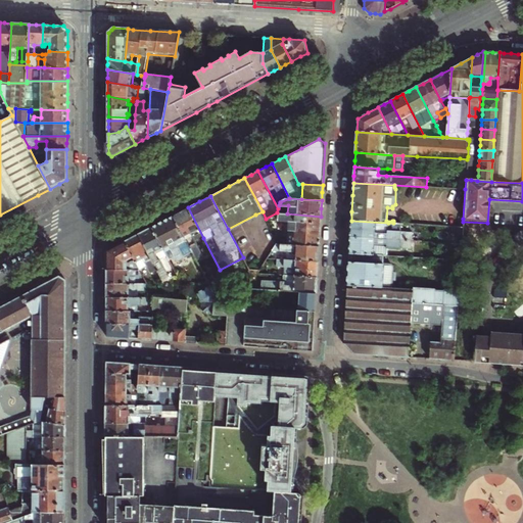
[(173,216),(192,252),(198,263),(205,258),(196,242),(203,238),(188,207),(181,211),(173,216)]
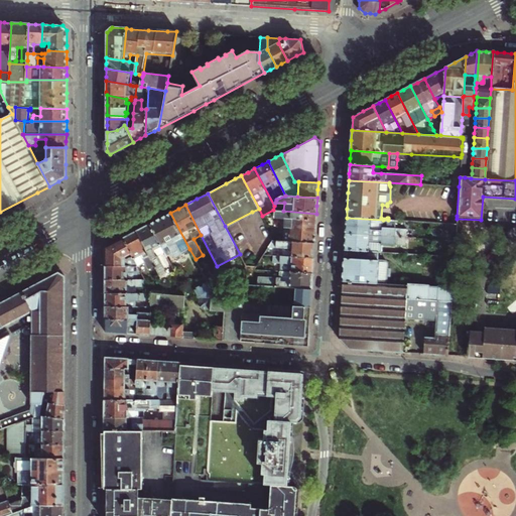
[(316,214),(283,211),(273,210),(262,216),(262,217),(278,219),(277,228),(289,229),(289,231),(275,230),(274,241),(314,243),(315,230),(316,214)]
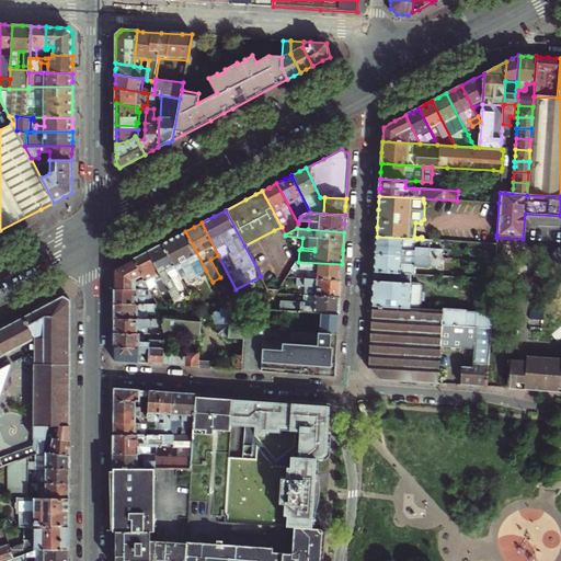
[(196,275),(206,271),(185,231),(174,238),(162,243),(179,274),(182,279),(186,277),(189,279),(192,281),(196,278),(196,275)]
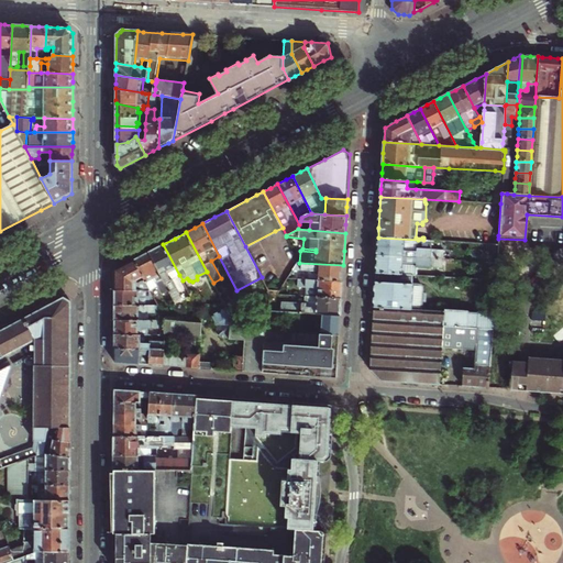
[(489,245),(498,245),(498,239),(498,235),(494,235),(489,240),(489,245)]
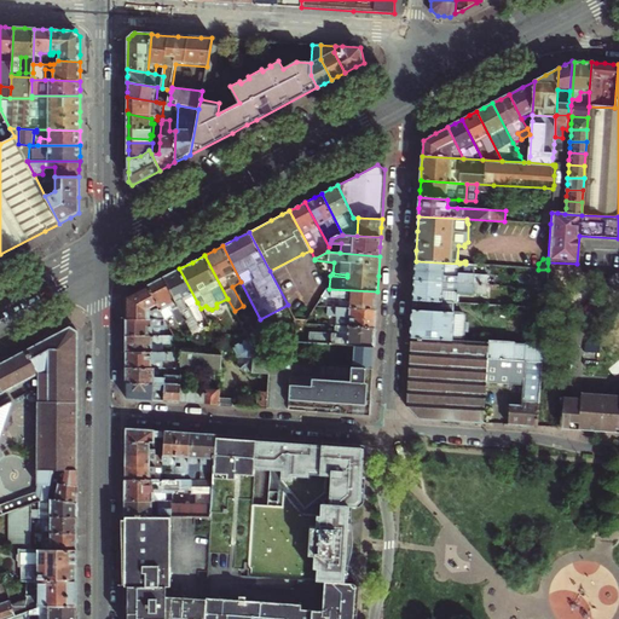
[(458,275),(460,264),(416,261),(415,270),(415,281),(487,285),(487,277),(458,275)]
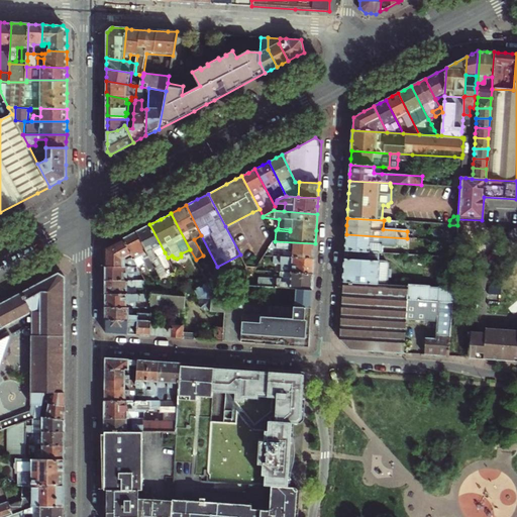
[(165,252),(149,224),(143,228),(136,231),(161,279),(168,276),(164,269),(167,267),(160,254),(165,252)]
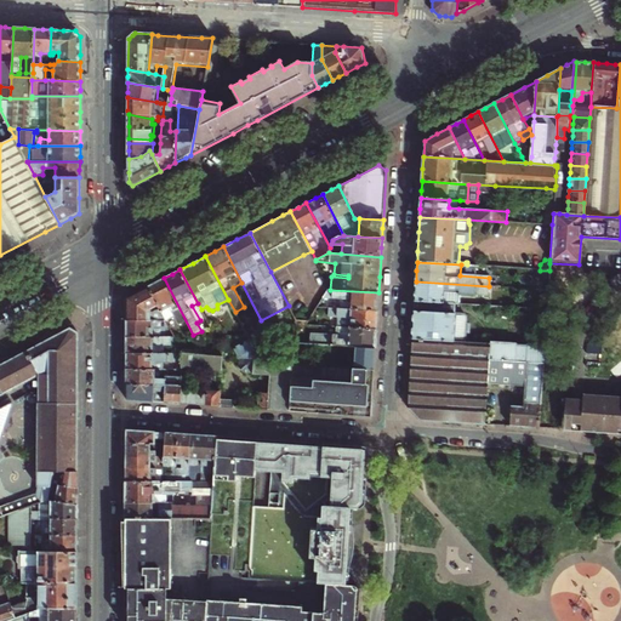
[(204,354),(193,335),(164,278),(157,283),(147,286),(158,307),(166,320),(174,317),(181,330),(174,335),(175,337),(180,346),(184,353),(204,354)]
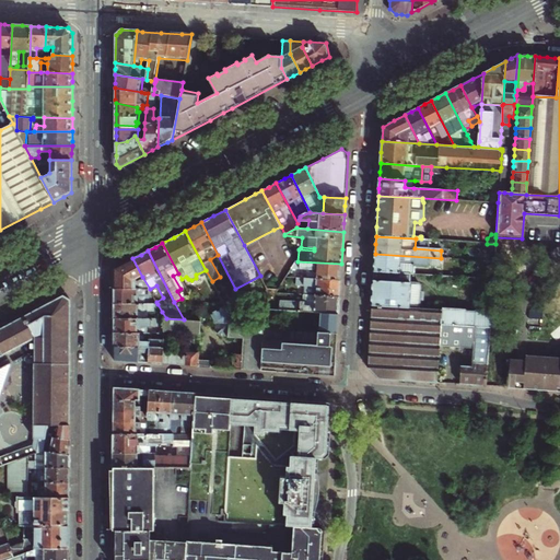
[(440,268),(441,258),(375,254),(374,263),(374,272),(410,275),(413,275),(413,267),(440,268)]
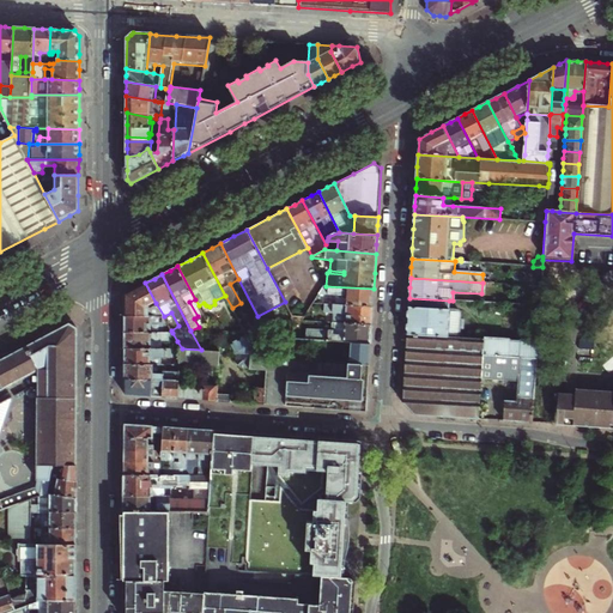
[(150,305),(156,303),(145,283),(139,286),(125,295),(125,316),(150,316),(150,305)]
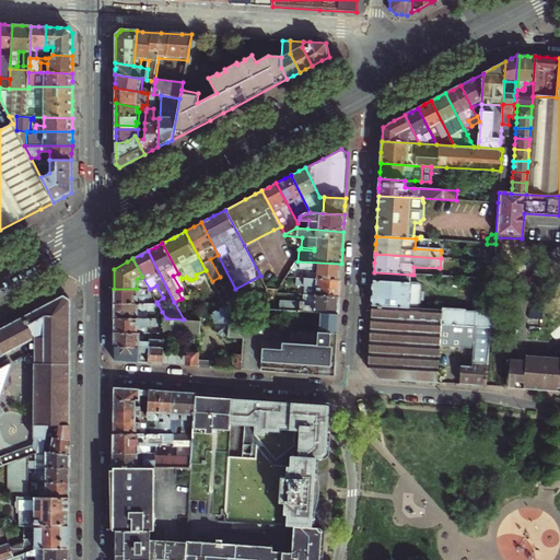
[(341,264),(298,261),(292,260),(283,276),(293,277),(340,280),(340,272),(341,264)]
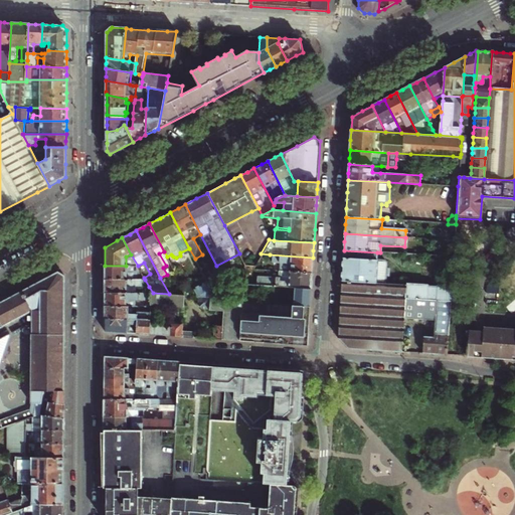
[(377,252),(344,250),(342,267),(341,282),(385,285),(386,277),(388,277),(388,270),(386,270),(387,264),(386,263),(385,262),(384,261),(383,261),(377,261),(377,252)]
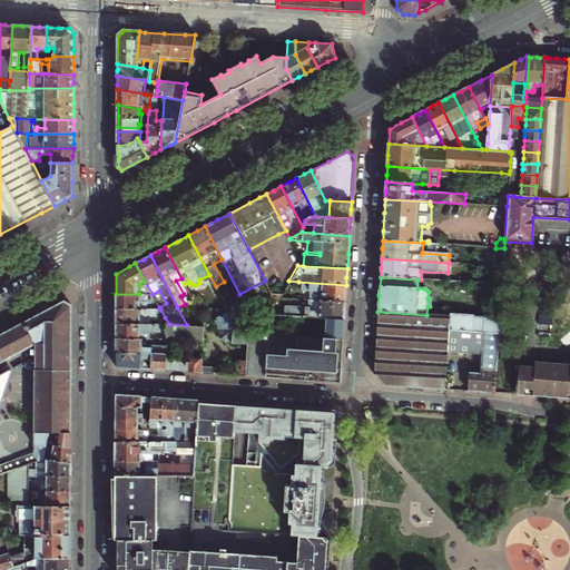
[(346,285),(298,282),(298,286),(306,286),(306,290),(307,290),(307,300),(310,300),(345,302),(345,294),(346,285)]
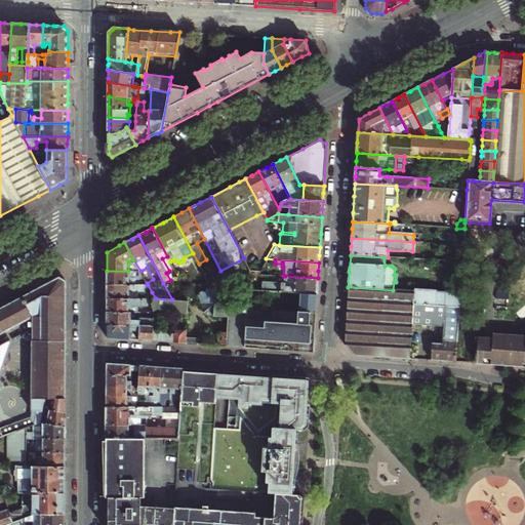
[(107,280),(107,284),(135,284),(135,278),(144,278),(140,271),(128,271),(107,271),(107,280)]
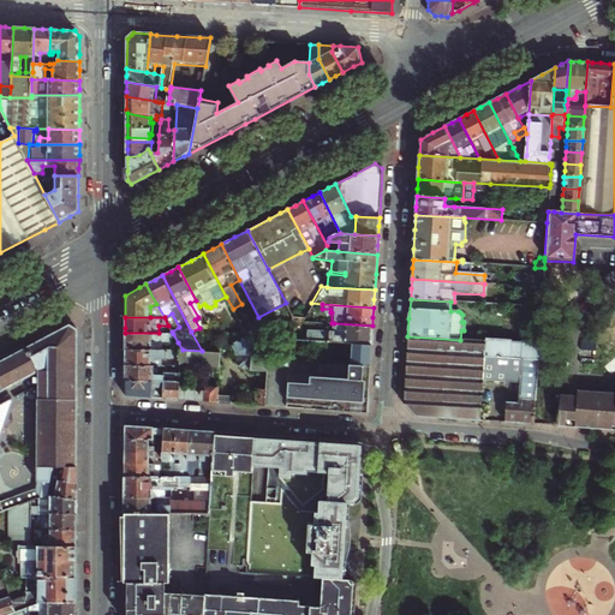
[(372,336),(372,326),(334,323),(334,330),(308,329),(306,340),(351,342),(371,344),(372,336)]
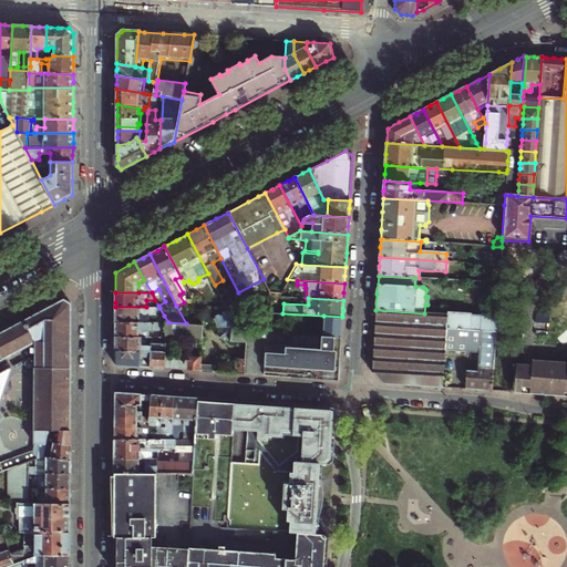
[(0,372),(0,373),(9,369),(4,360),(34,343),(34,430),(41,430),(38,460),(42,457),(45,457),(47,444),(48,430),(71,430),(72,305),(64,299),(37,315),(0,333),(0,353),(3,360),(0,362),(0,372)]
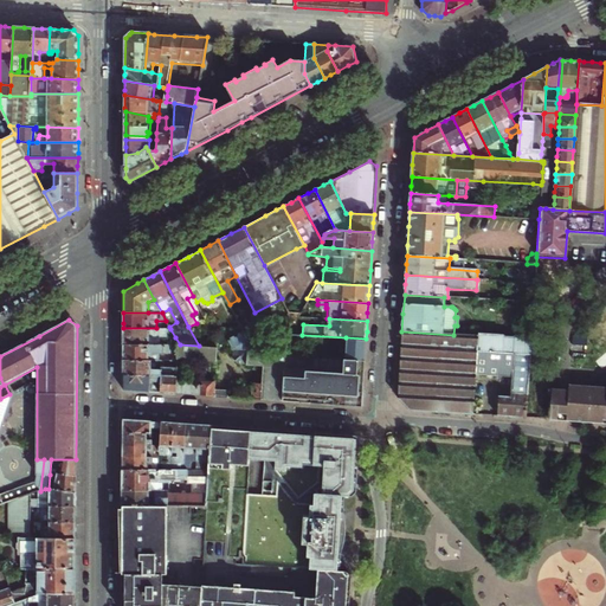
[(123,345),(160,345),(160,337),(175,337),(171,329),(156,328),(123,328),(123,337),(123,345)]
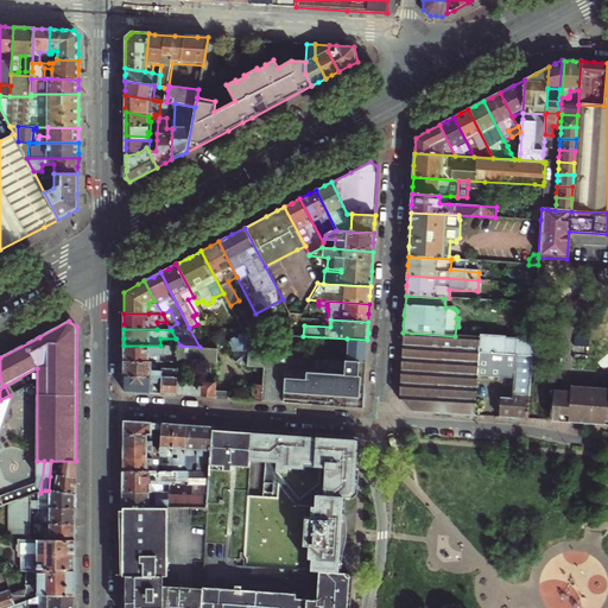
[(455,336),(403,333),(399,399),(410,412),(432,413),(474,416),(476,377),(479,353),(479,337),(455,336)]
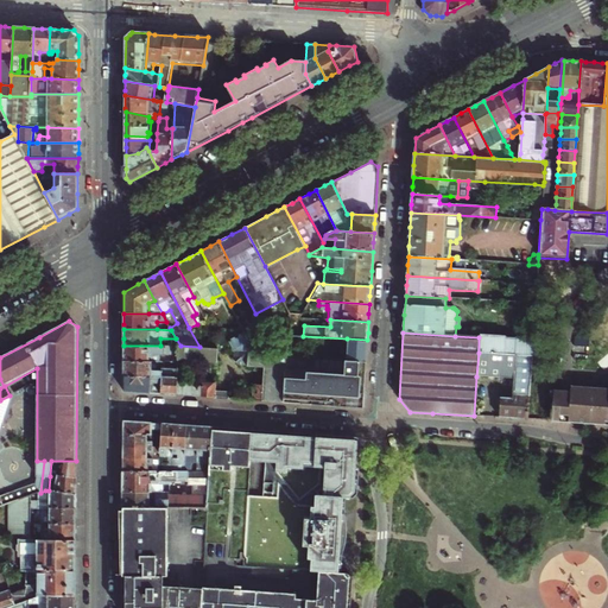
[(367,340),(347,339),(344,374),(285,371),(285,353),(254,350),(245,334),(229,342),(234,352),(236,350),(235,360),(239,362),(248,363),(248,366),(264,367),(263,385),(253,385),(252,400),(272,401),(362,407),(366,367),(367,340)]
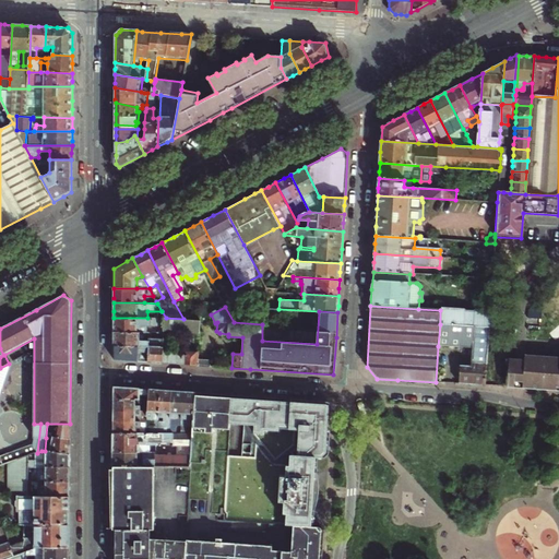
[(440,310),(440,324),(489,328),(489,323),(490,313),(440,310)]
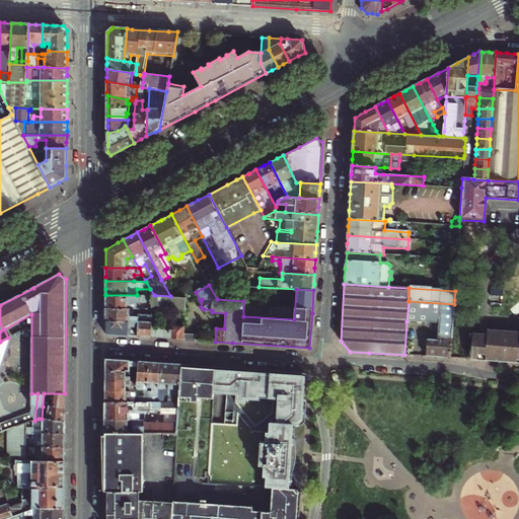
[(154,295),(137,295),(105,295),(105,302),(105,308),(137,308),(137,302),(148,302),(148,308),(153,308),(153,307),(154,295)]
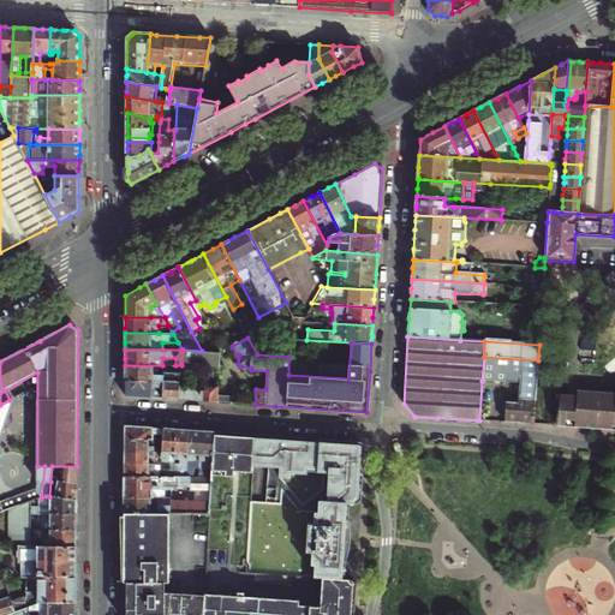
[(220,352),(202,351),(183,350),(181,364),(220,366),(220,352)]
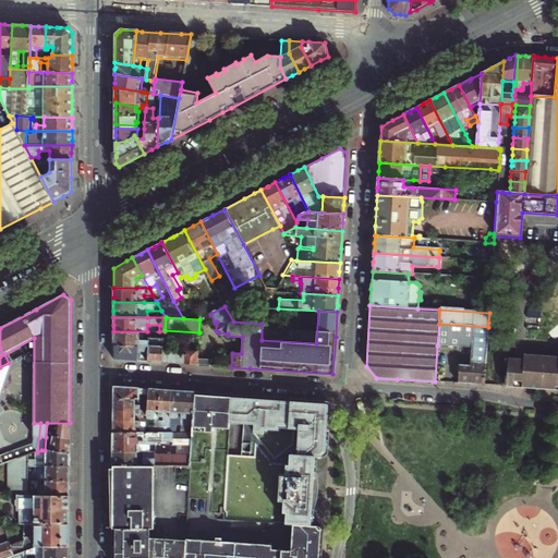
[(488,327),(439,324),(437,346),(471,348),(470,363),(486,364),(488,327)]
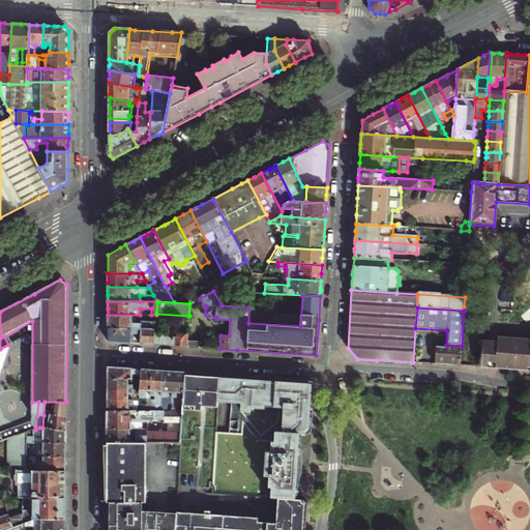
[(108,327),(141,328),(141,321),(144,321),(145,315),(140,315),(108,315),(108,323),(108,327)]
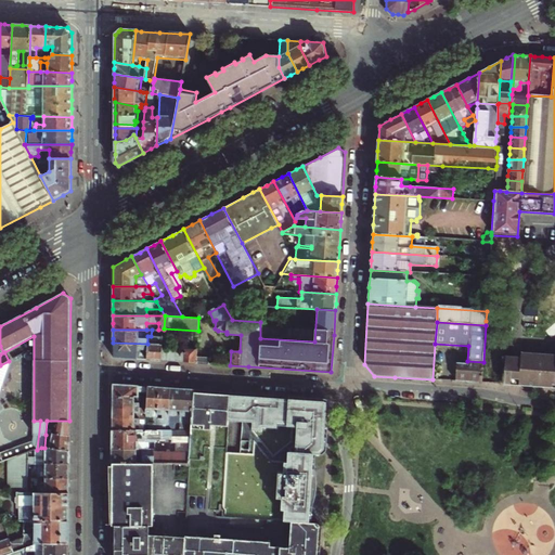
[(147,336),(147,344),(146,360),(154,360),(162,361),(162,347),(164,330),(158,330),(152,330),(151,336),(147,336)]
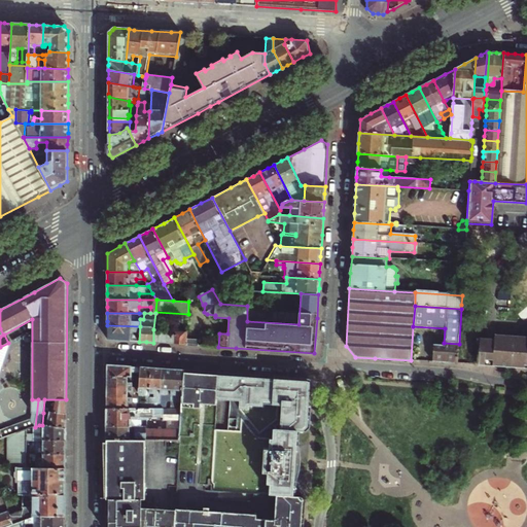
[(139,342),(140,326),(107,325),(107,334),(107,340),(139,342)]
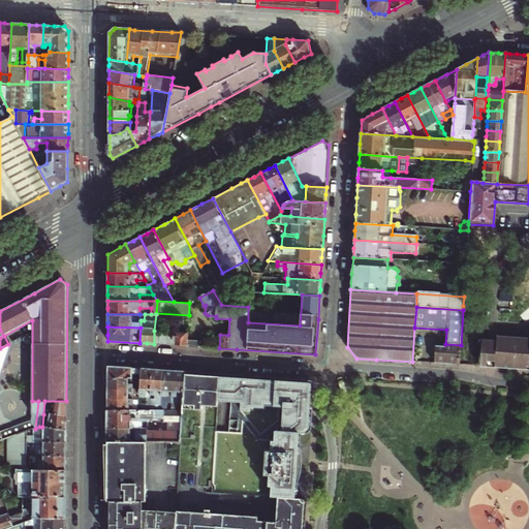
[(154,344),(186,346),(187,333),(154,331),(154,344)]
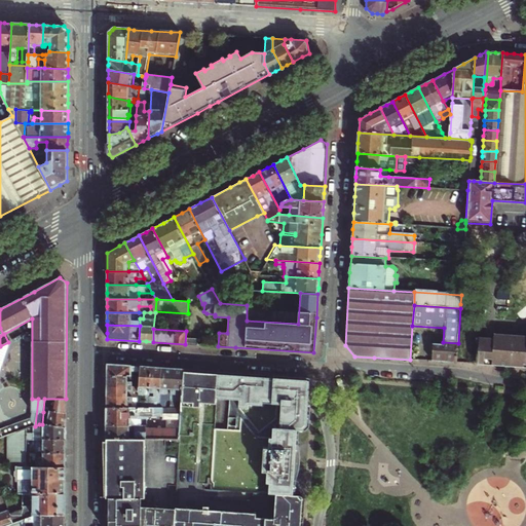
[(199,345),(218,346),(219,333),(200,331),(199,345)]
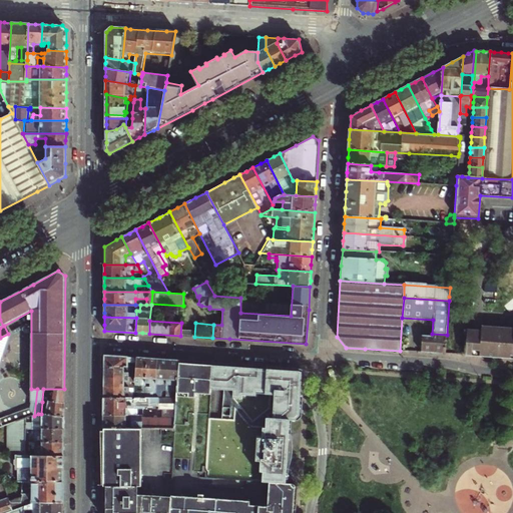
[(512,328),(489,327),(488,331),(470,330),(468,356),(488,357),(512,358),(512,328)]
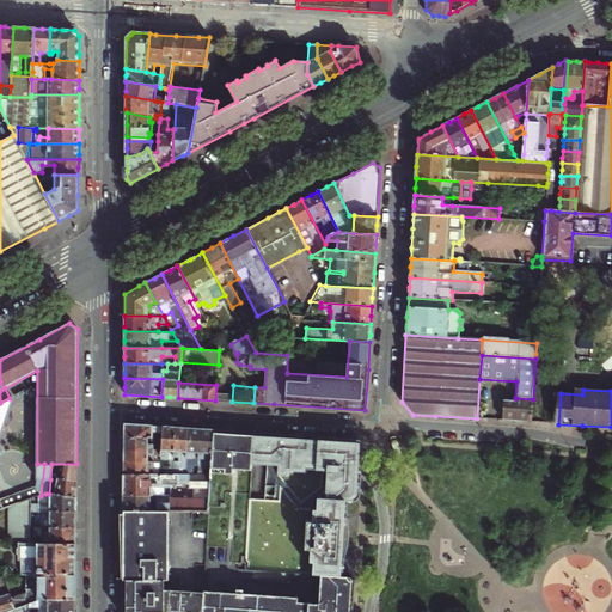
[(0,403),(0,404),(0,510),(8,508),(30,501),(38,497),(41,496),(44,464),(37,464),(36,488),(0,501),(0,436),(12,397),(10,398),(0,403)]
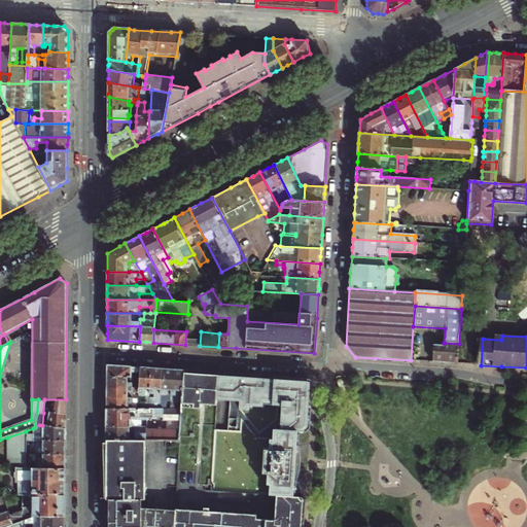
[(459,344),(444,343),(444,346),(433,345),(432,362),(449,363),(457,363),(459,344)]
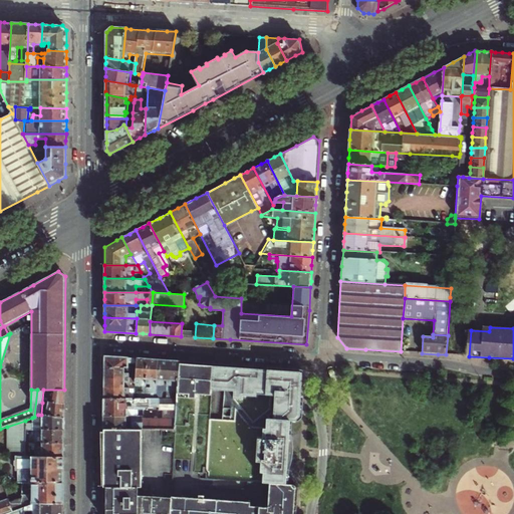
[(138,358),(104,356),(104,364),(104,367),(124,368),(137,367),(138,358)]
